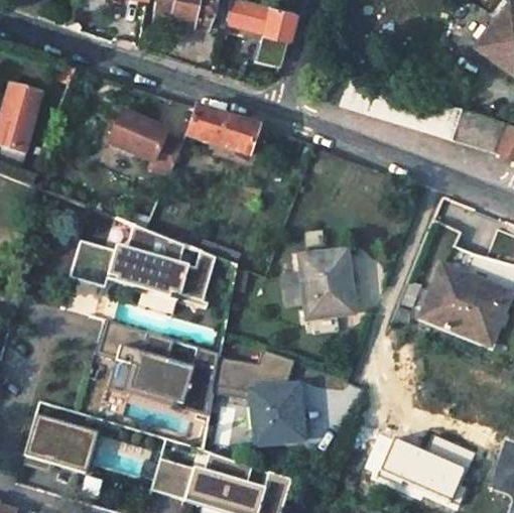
[(157,0),(154,15),(223,33),(226,19),(229,0),(157,0)]
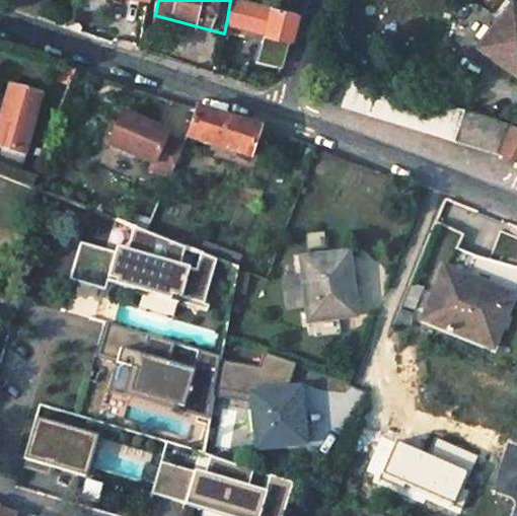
[(230,0),(227,19),(269,31),(265,44),(286,49),(296,11),(257,1),(253,0),(230,0)]
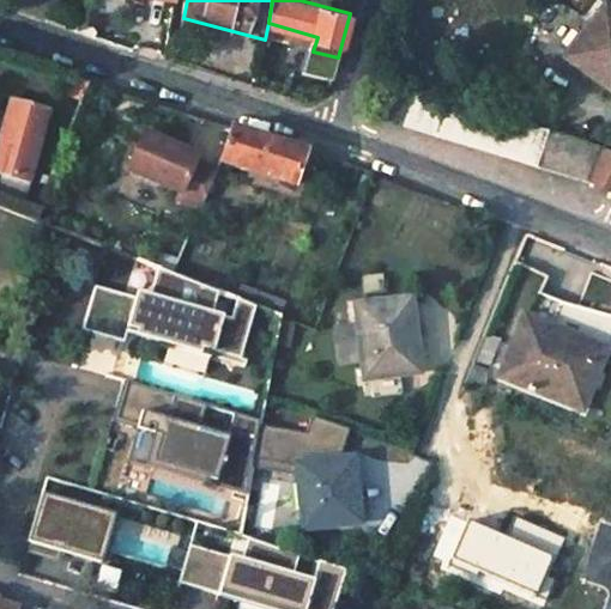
[(610,1),(609,0),(604,0),(564,54),(610,87),(610,1)]
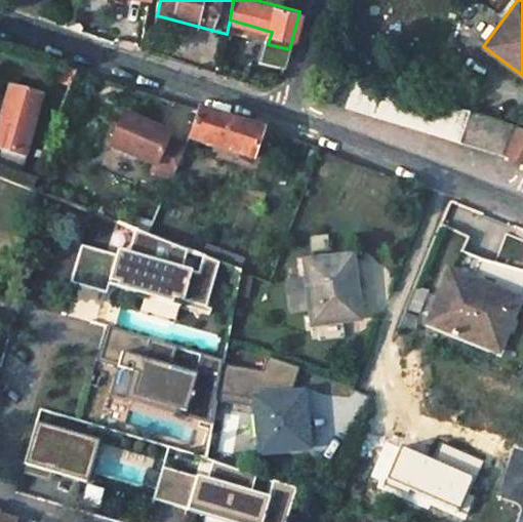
[(75,70),(62,66),(56,82),(70,86),(75,70)]
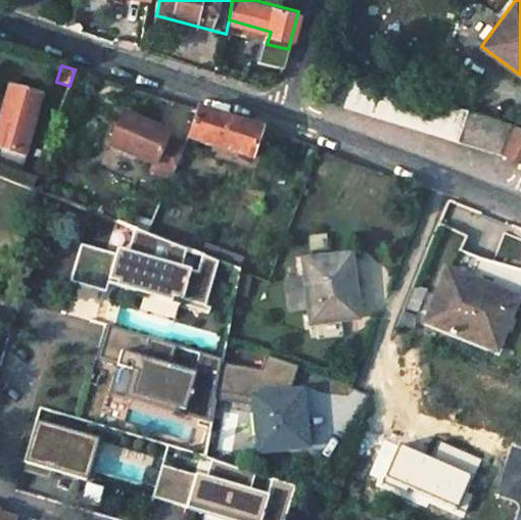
[(520,126),(383,84),(383,87),(325,68),(318,96),(520,160),(520,126)]
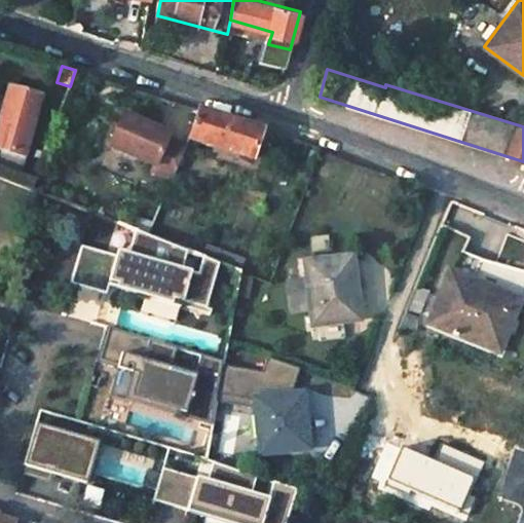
[(25,87),(11,84),(0,128),(0,146),(2,147),(0,154),(0,161),(26,167),(44,92),(31,88),(32,84),(25,83),(25,87)]
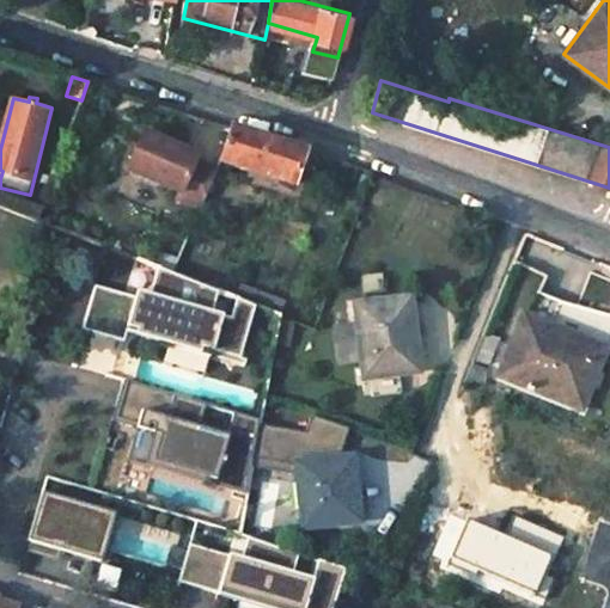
[(298,186),(311,147),(302,143),(299,148),(230,127),(219,163),(298,186)]
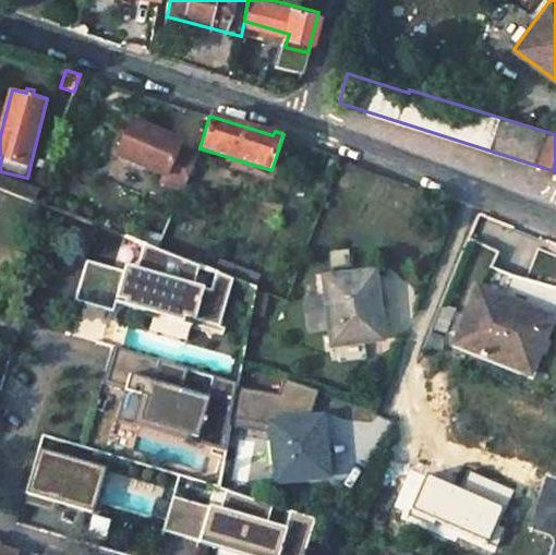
[(178,144),(128,123),(115,158),(164,178),(176,148),(178,144)]
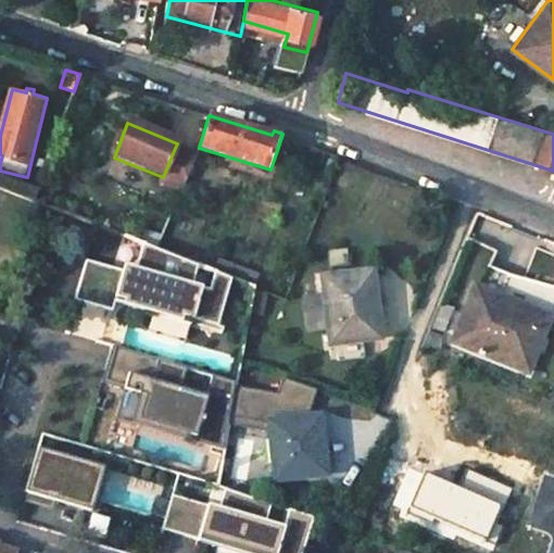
[(196,156),(175,148),(163,177),(161,181),(181,190),(196,156)]
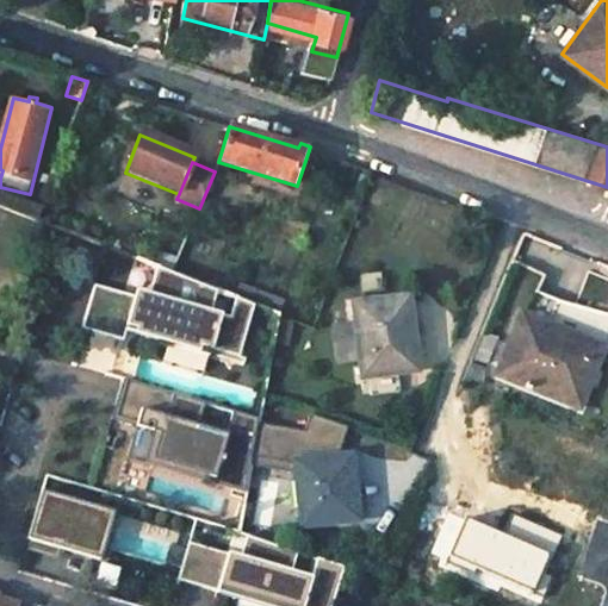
[(69,232),(66,241),(81,245),(85,238),(69,232)]
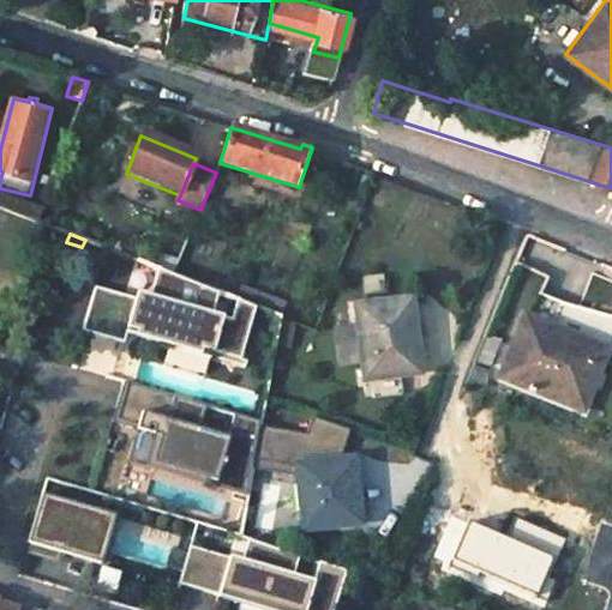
[(243,303),(239,301),(238,301),(232,319),(214,313),(220,294),(159,270),(151,296),(149,302),(137,299),(96,287),(83,331),(125,343),(127,333),(132,320),(143,324),(141,331),(214,352),(219,354),(241,361),(257,307),(243,303)]
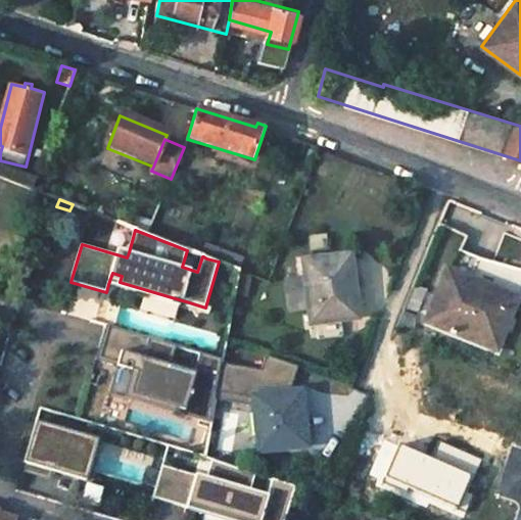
[(240,270),(244,258),(208,244),(203,256),(206,258),(219,262),(240,270)]
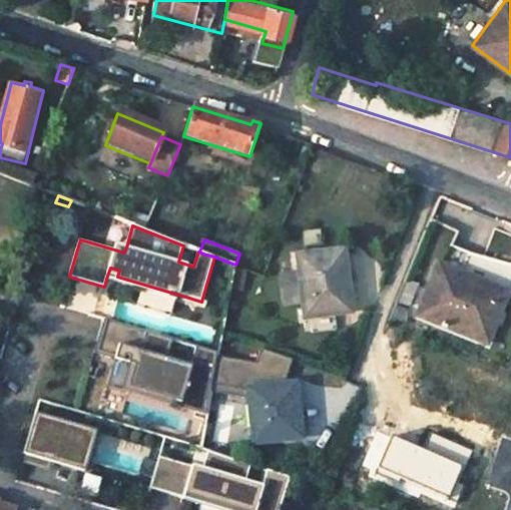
[(124,252),(126,247),(115,244),(114,249),(124,252)]
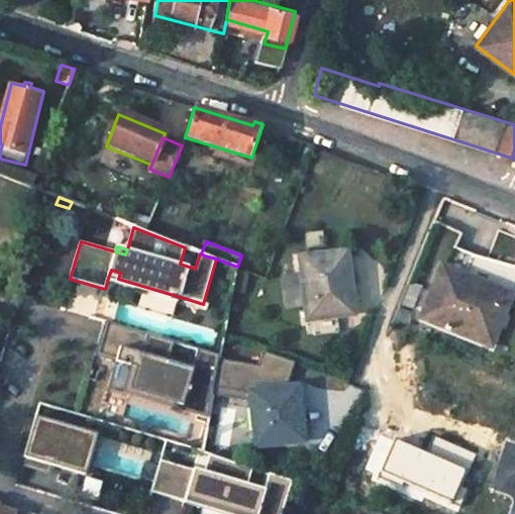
[(352,312),(347,272),(352,271),(349,251),(302,257),(304,273),(286,275),(289,302),(307,300),(308,316),(314,315),(339,313),(352,312)]
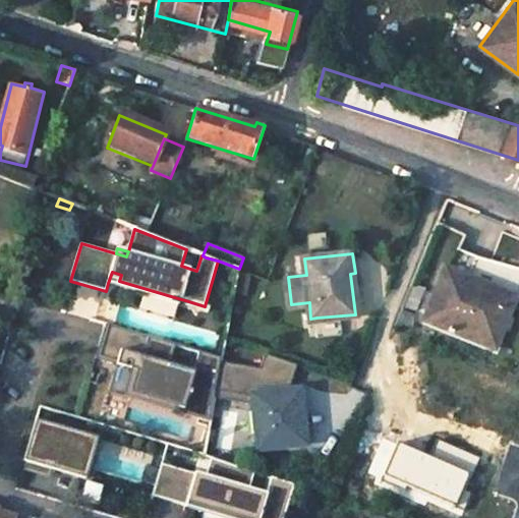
[(516,298),(445,271),(426,318),(498,345),(516,298)]
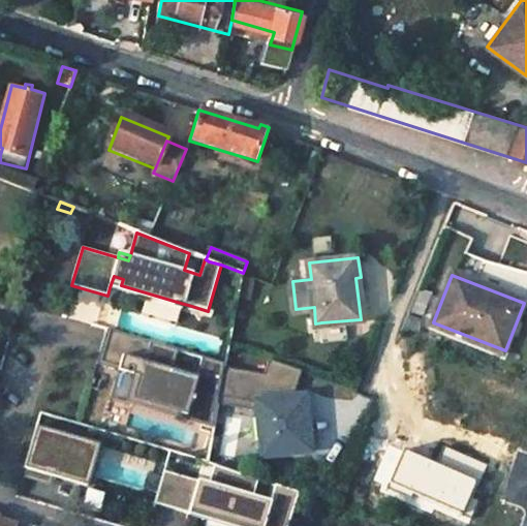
[(114,276),(110,287),(183,309),(184,304),(121,285),(123,279),(114,276)]
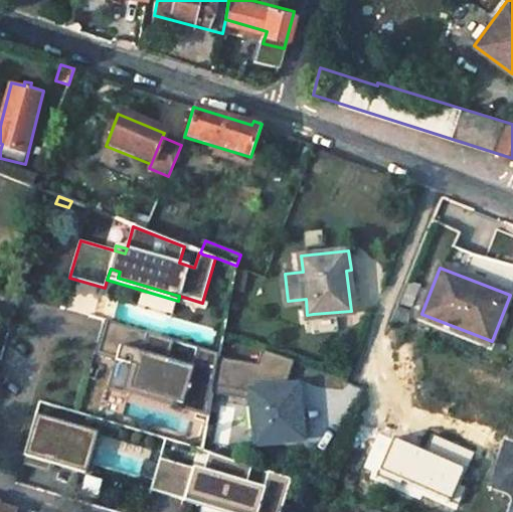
[(400,301),(412,305),(420,284),(408,279),(400,301)]
